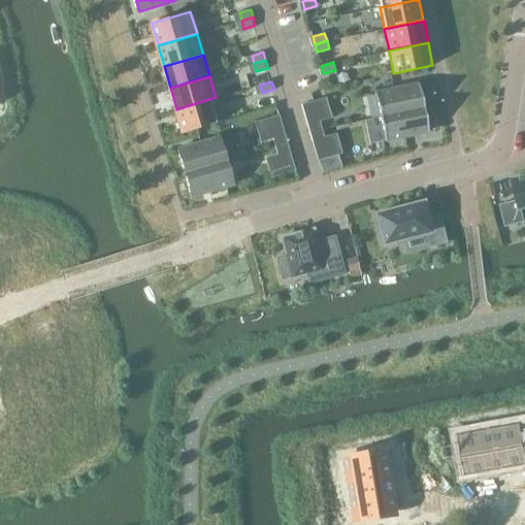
[(421,83),(378,91),(383,116),(426,106),(421,83)]
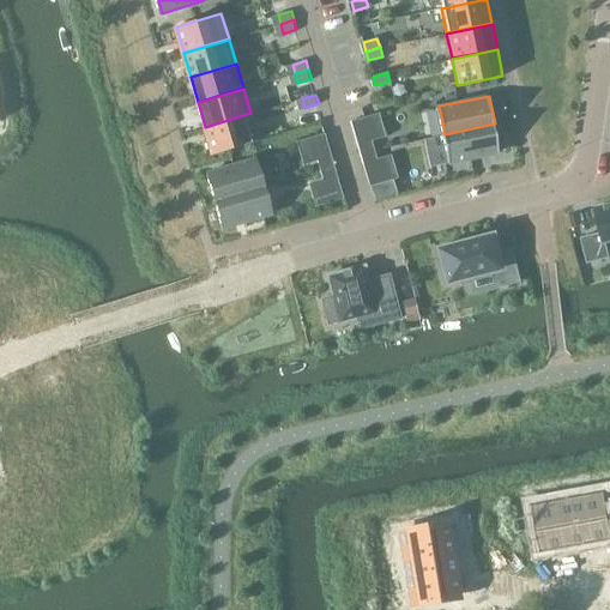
[(213,153),(259,140),(251,114),(205,127),(213,153)]
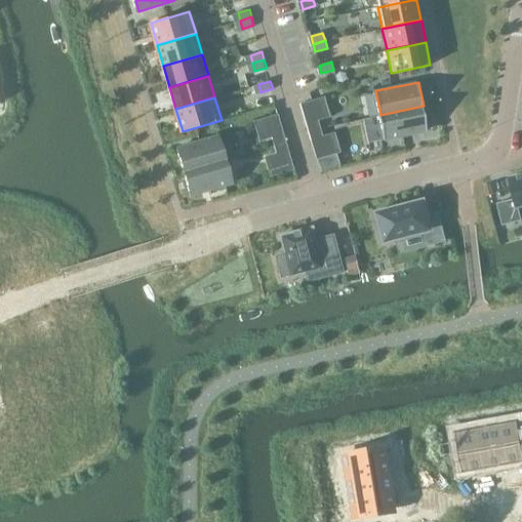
[(424,106),(380,115),(386,138),(429,129),(424,106)]
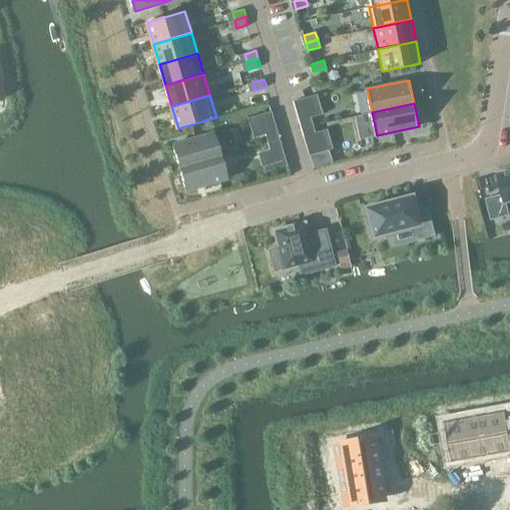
[(301,119),(304,127),(315,123),(313,116),(301,119)]
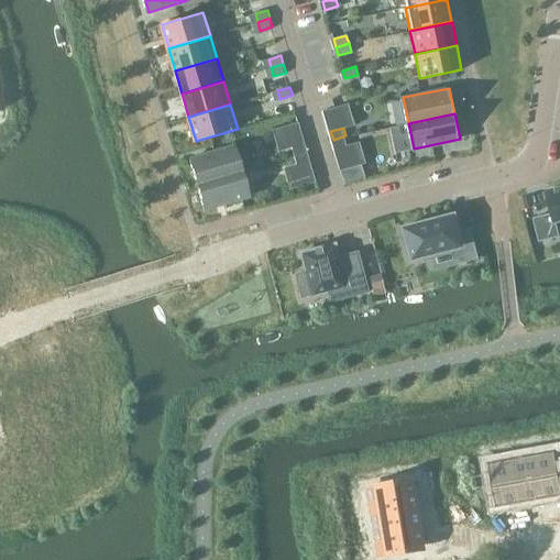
[(349,144),(346,135),(333,140),(336,149),(349,144)]
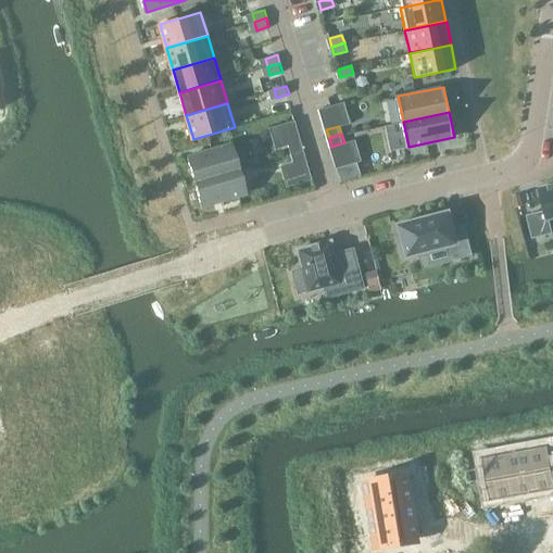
[(290,145),(292,152),(305,149),(302,140),(290,145)]
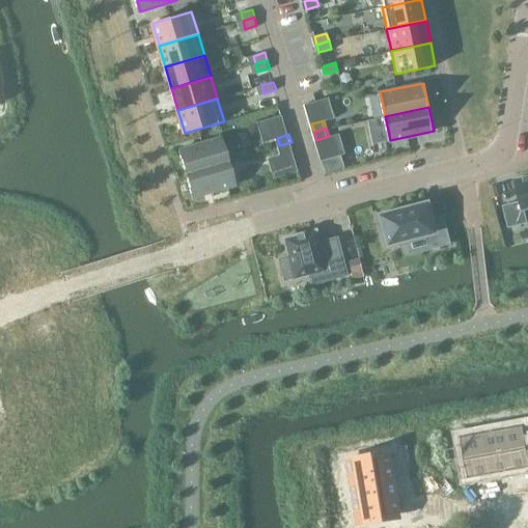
[(181,149),(188,172),(230,160),(224,136),(181,149)]
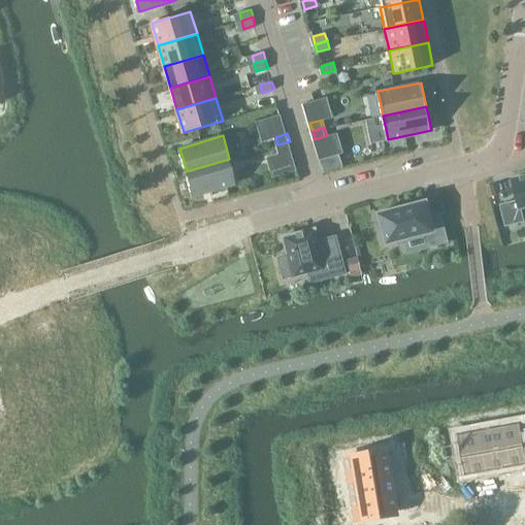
[(292,150),(290,141),(277,144),(280,153),(292,150)]
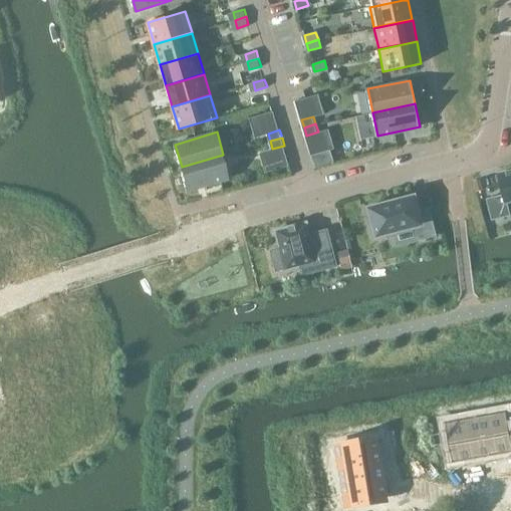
[(315,167),(335,161),(331,150),(312,155),(315,167)]
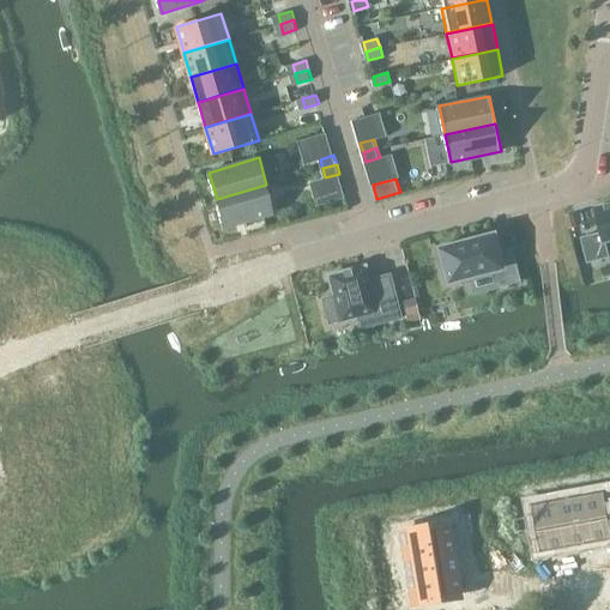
[(275,212),(266,185),(217,199),(225,227),(275,212)]
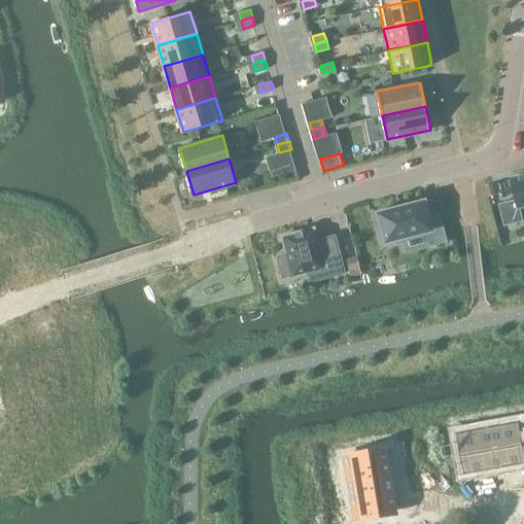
[(523,174),(514,177),(520,198),(501,203),(508,224),(523,220),(523,174)]
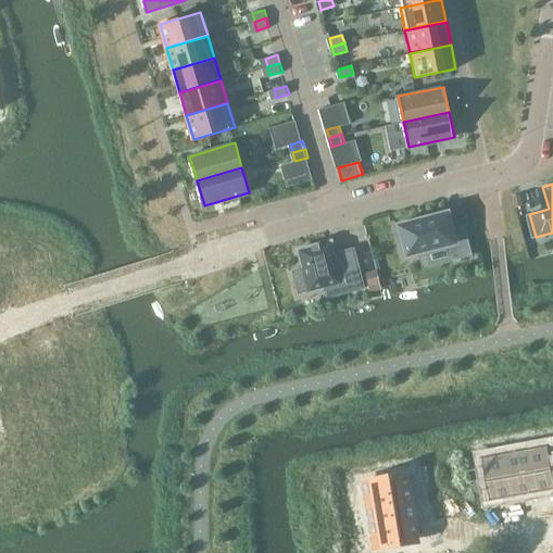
[(443,210),(388,225),(398,261),(453,247),(456,260),(473,255),(464,224),(448,227),(443,210)]
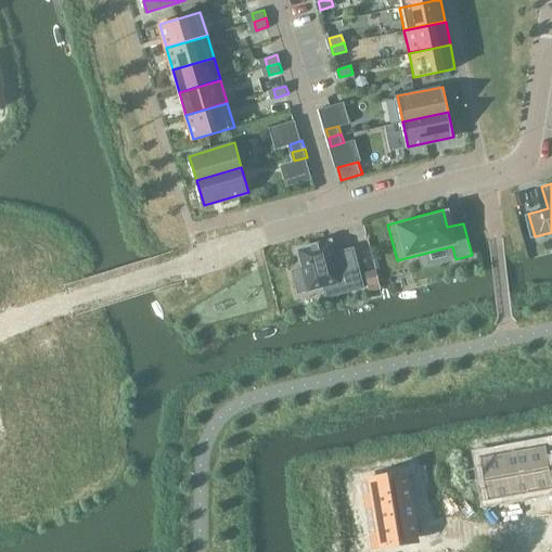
[(332,240),(298,248),(298,249),(299,249),(304,267),(294,270),(299,291),(309,289),(309,291),(339,282),(342,291),(341,292),(342,293),(343,292),(363,286),(366,286),(364,285),(355,247),(355,246),(355,245),(334,251),(332,241),(332,240)]
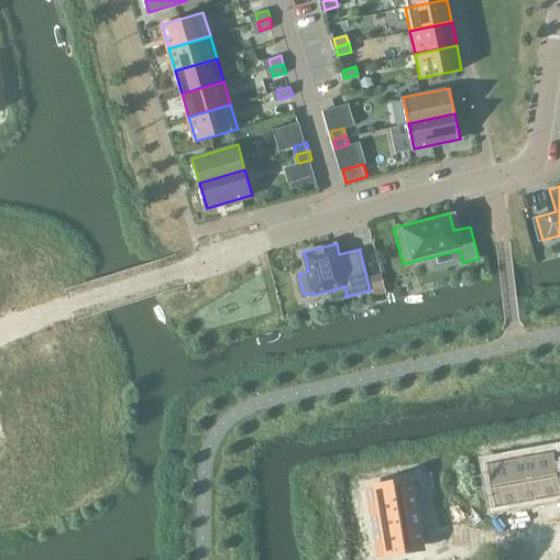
[(383,273),(375,275),(379,288),(380,293),(388,291),(387,286),(383,273)]
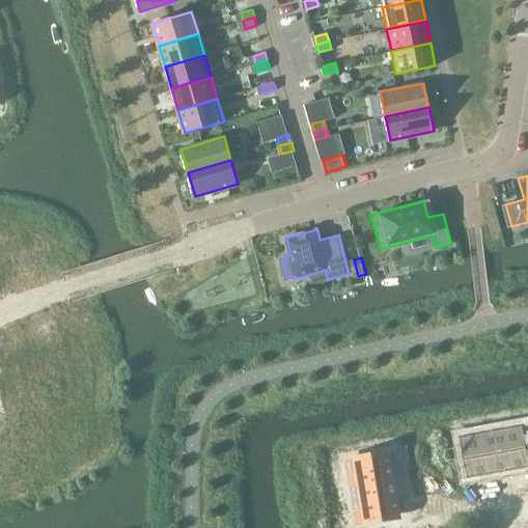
[(523,431),(466,441),(472,473),(527,463),(527,452),(523,431)]
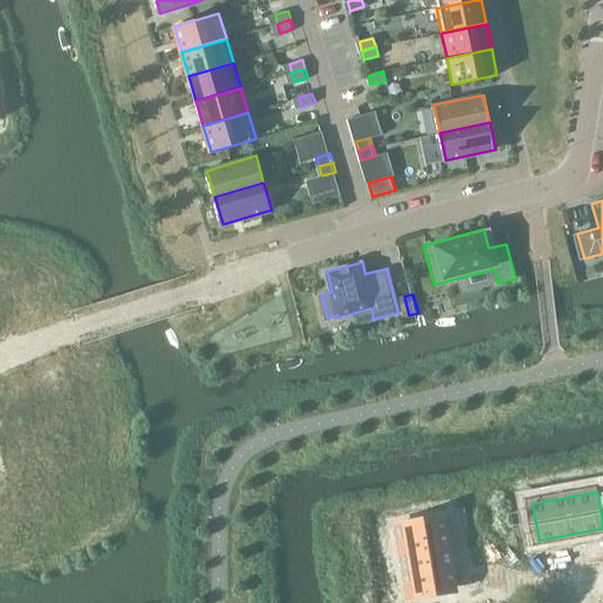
[(457,512),(418,519),(431,595),(470,588),(457,512)]
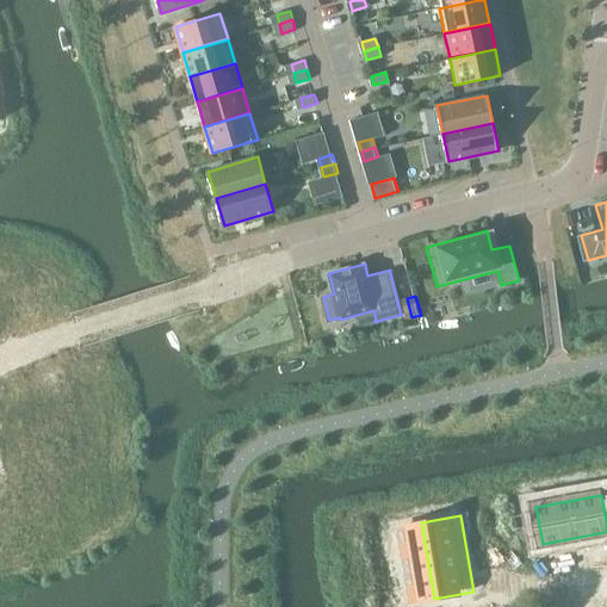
[(508,518),(495,520),(497,533),(511,531),(508,518)]
